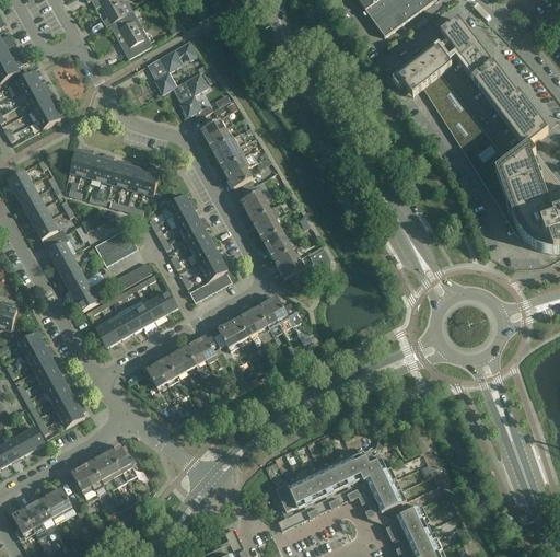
[(111,24),(133,11),(128,0),(125,0),(121,2),(119,0),(92,0),(96,8),(102,4),(108,16),(104,21),(106,26),(111,24)]
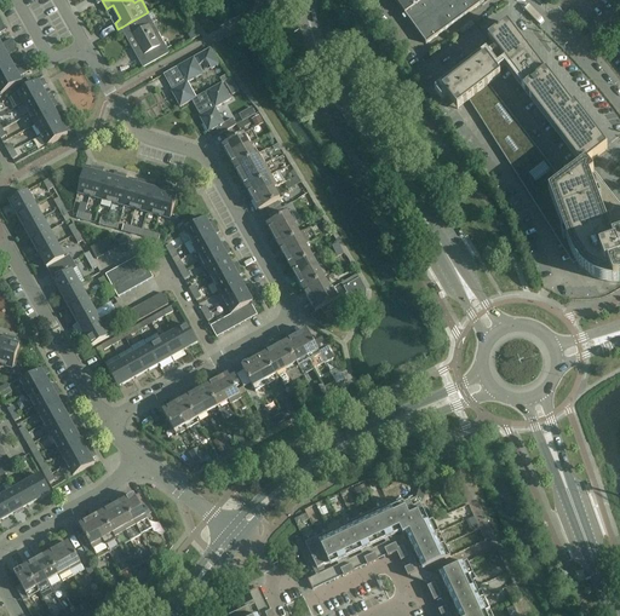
[(481,0),(396,0),(426,40),(481,0)]
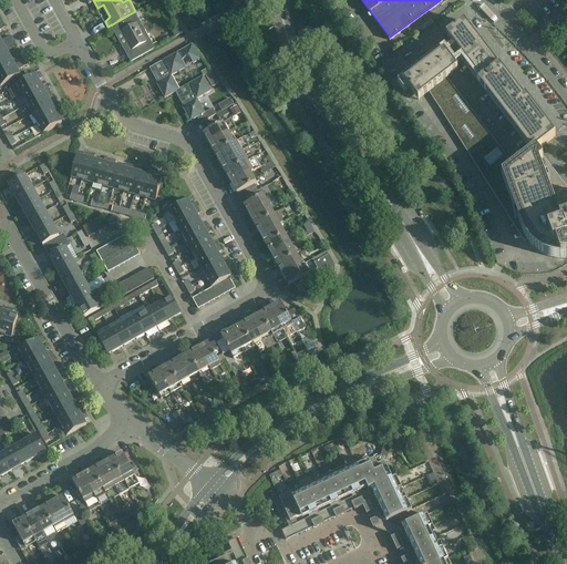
[(135,11),(112,24),(116,33),(121,30),(127,41),(123,47),(131,60),(155,47),(151,38),(140,20),(135,11)]
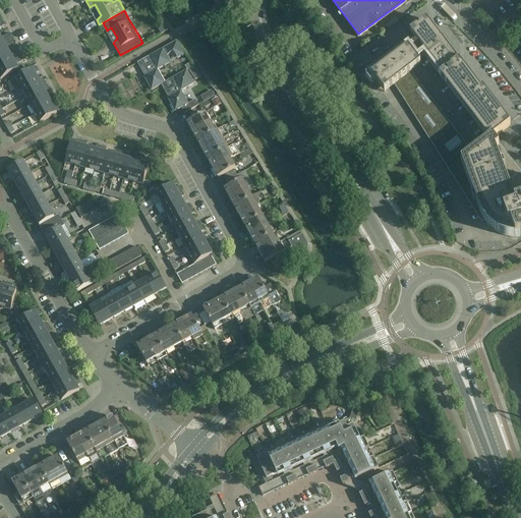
[(520,171),(494,135),(511,122),(483,87),(481,88),(427,17),(411,30),(427,51),(424,54),(440,73),(488,138),(461,159),(476,202),(482,215),(483,217),(484,218),(485,219),(487,222),(488,223),(489,224),(491,225),(495,228),(497,230),(499,230),(501,232),(503,232),(505,233),(508,234),(510,234),(511,235),(514,235),(517,235),(520,235),(520,171)]
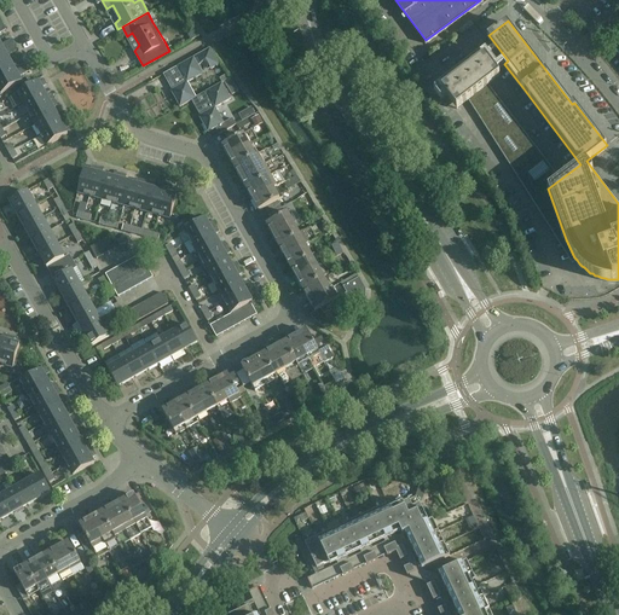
[(201,33),(197,27),(187,32),(191,38),(201,33)]
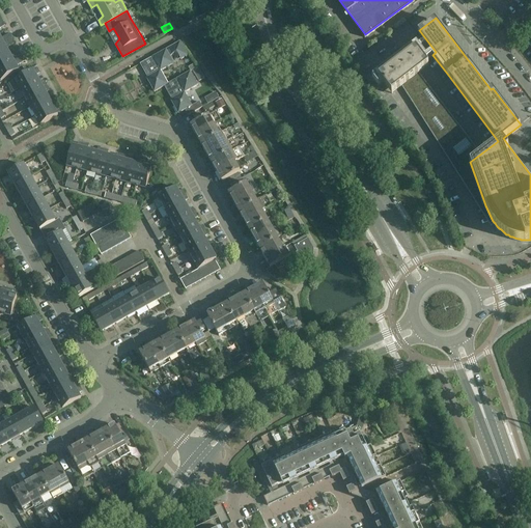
[(0,43),(12,36),(10,32),(1,37),(0,34),(0,43)]
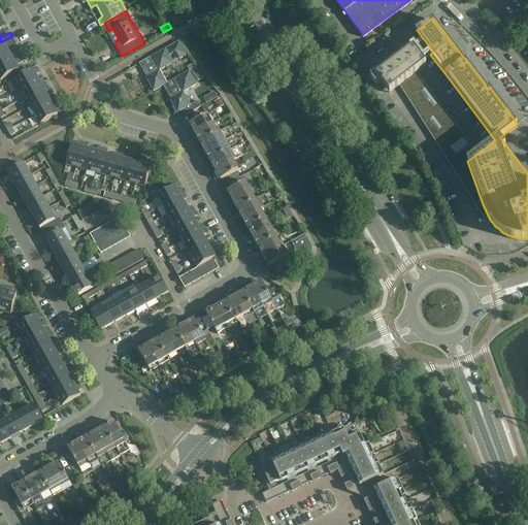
[(0,54),(8,50),(6,45),(15,40),(12,36),(0,42),(0,54)]
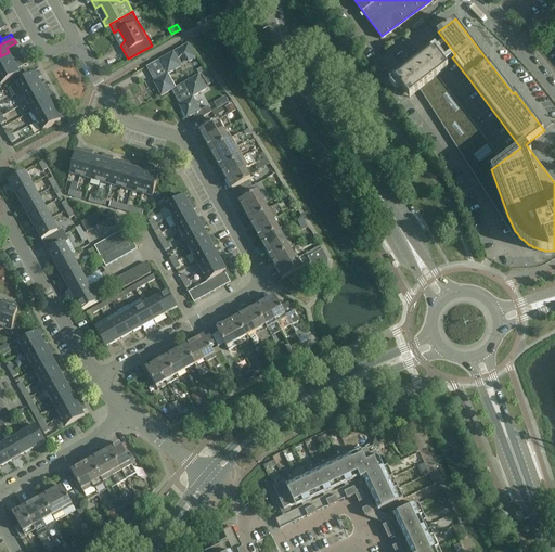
[(162,93),(171,87),(176,85),(168,72),(182,63),(178,55),(183,52),(189,60),(196,55),(191,46),(188,41),(175,49),(146,64),(154,78),(153,79),(162,93)]
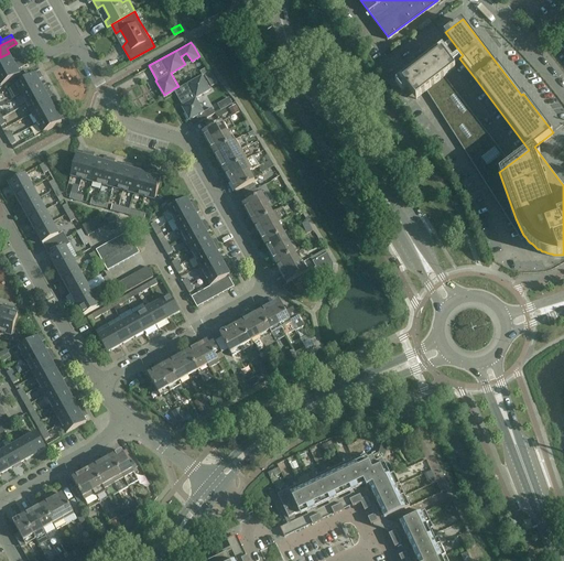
[(403,81),(416,97),(455,67),(440,47),(399,78),(402,83),(403,81)]
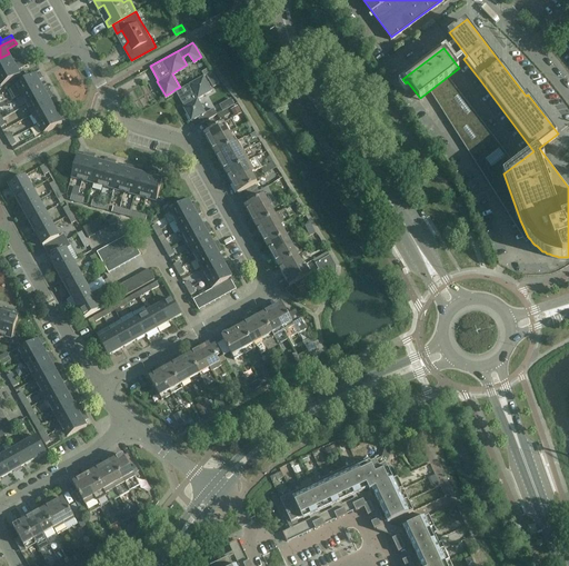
[(0,71),(25,58),(21,52),(12,58),(9,53),(0,58),(0,71)]
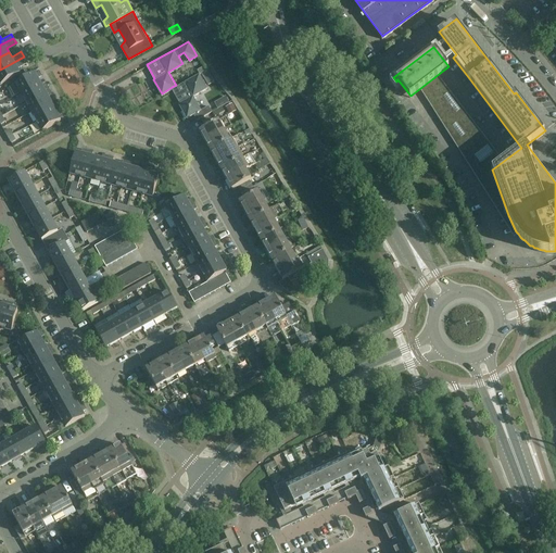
[(24,57),(0,70),(0,79),(1,83),(20,72),(17,66),(26,61),(24,57)]
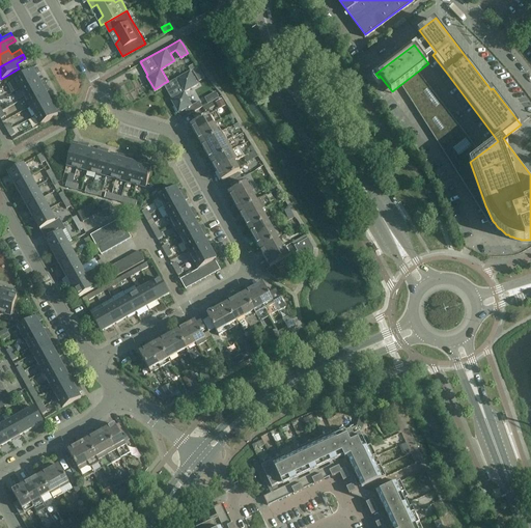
[(20,87),(38,77),(35,73),(39,71),(37,65),(15,78),(20,87)]
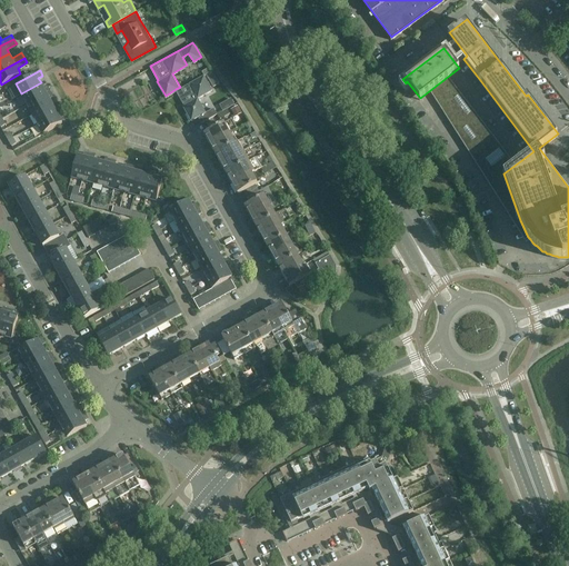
[(203,73),(180,87),(176,89),(185,103),(182,105),(191,120),(198,116),(201,121),(217,112),(213,107),(206,111),(198,97),(212,89),(203,73)]
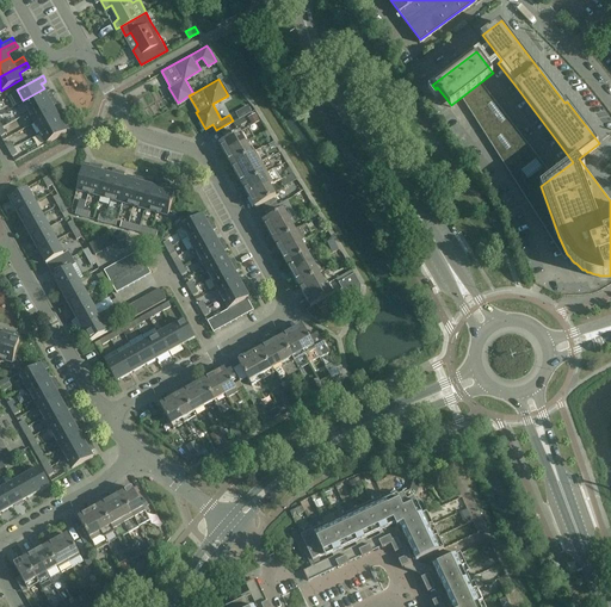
[(44,88),(23,100),(29,111),(55,97),(51,91),(47,93),(44,88)]
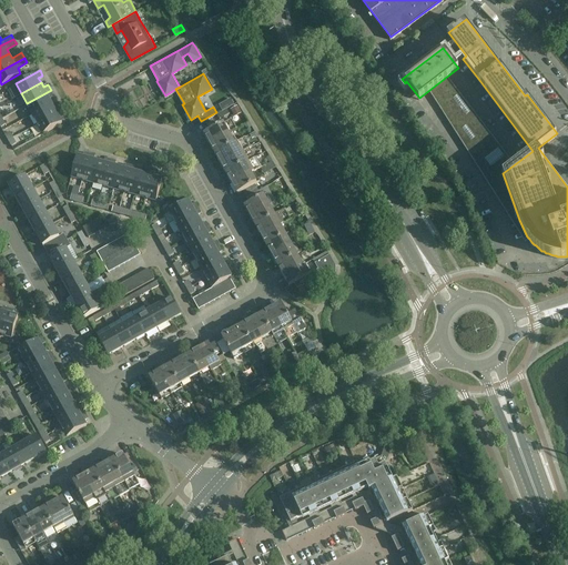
[(51,90),(27,103),(32,112),(51,101),(49,97),(53,94),(51,90)]
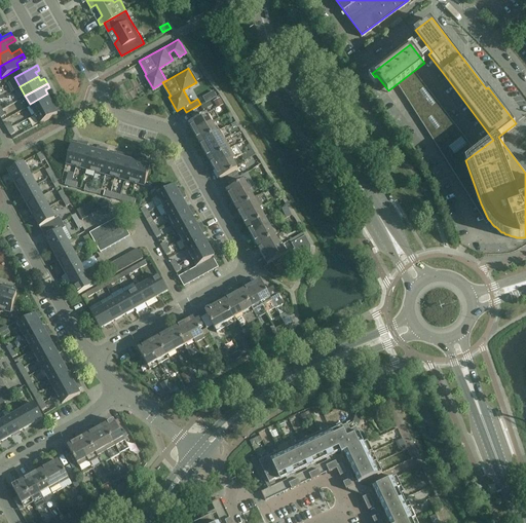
[(47,94),(30,104),(35,113),(57,101),(53,96),(50,98),(47,94)]
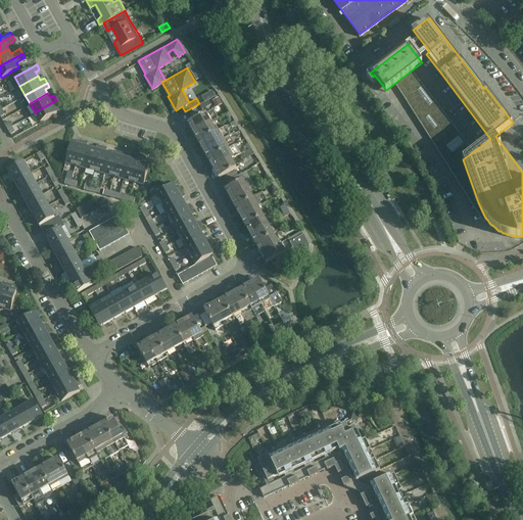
[(222,102),(219,95),(212,98),(217,105),(222,102)]
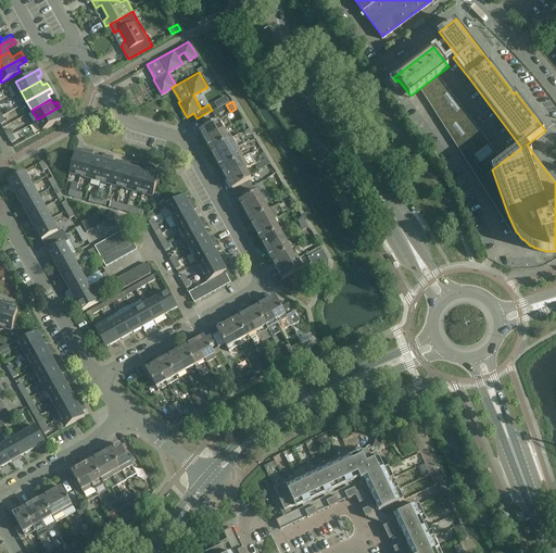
[(60,107),(37,120),(42,129),(61,118),(59,113),(62,111),(60,107)]
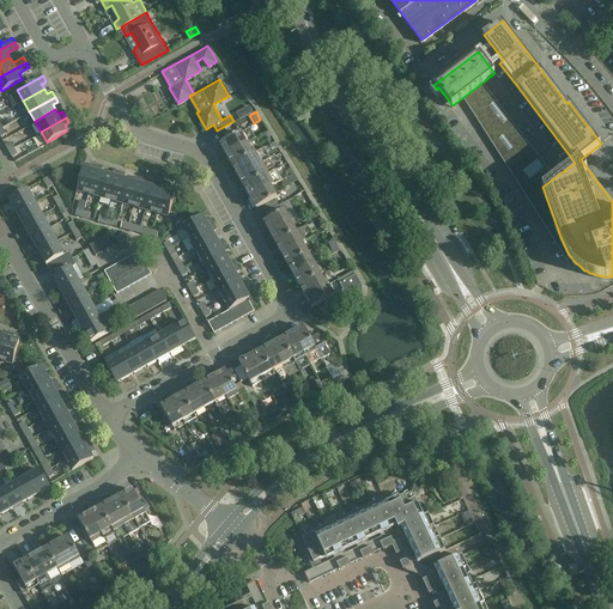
[(220,142),(226,153),(250,139),(249,139),(255,135),(249,126),(220,142)]
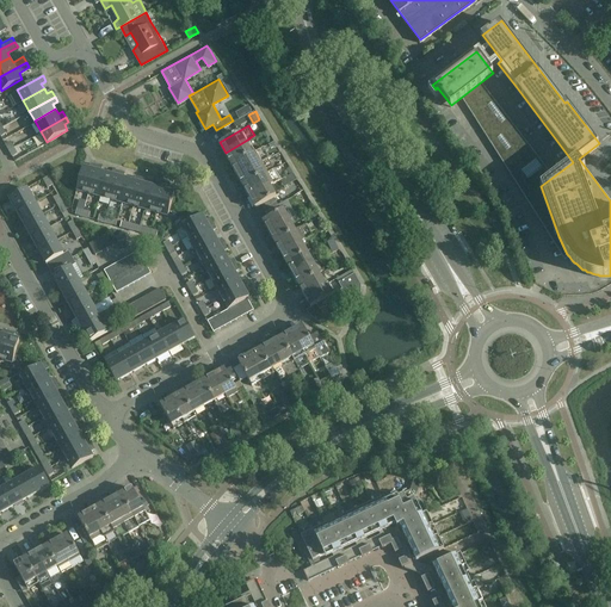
[(232,162),(255,149),(250,138),(226,153),(232,162)]
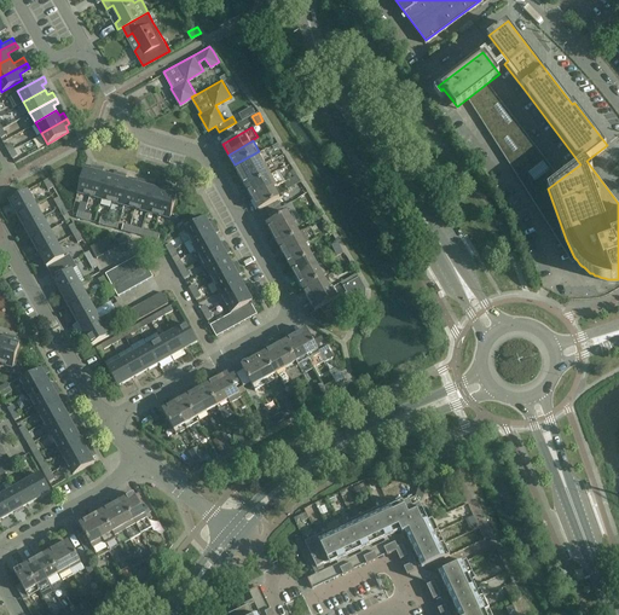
[(259,151),(235,164),(241,175),(271,158),(273,157),(267,146),(259,151)]
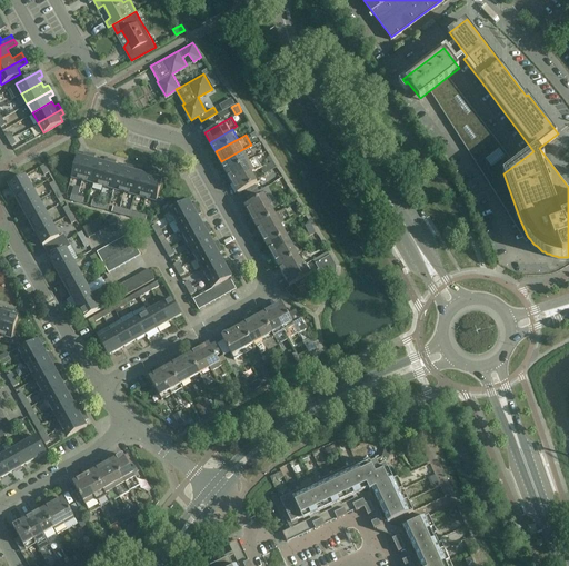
[(227,171),(255,156),(249,146),(221,161),(227,171)]
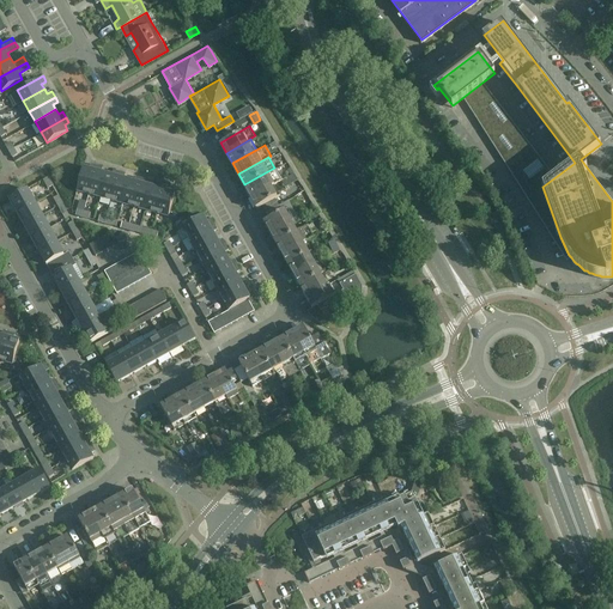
[(87,192),(96,163),(90,162),(89,166),(83,165),(76,188),(87,192)]
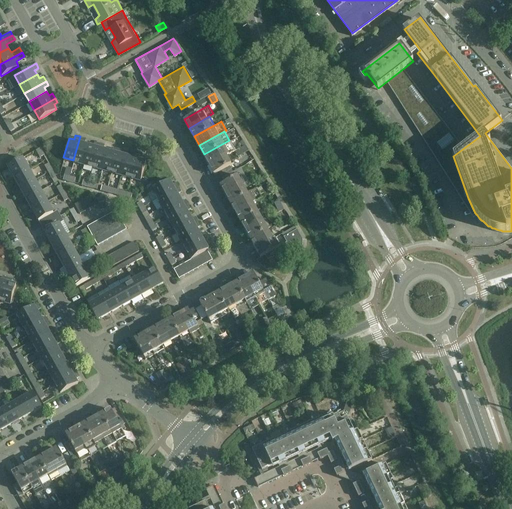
[(80,136),(73,160),(83,163),(88,143),(84,142),(85,138),(80,136)]
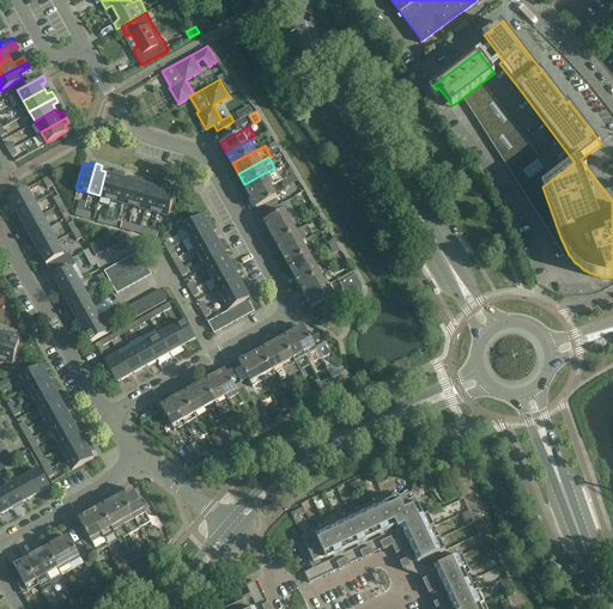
[(526,178),(535,186),(546,172),(536,164),(526,178)]
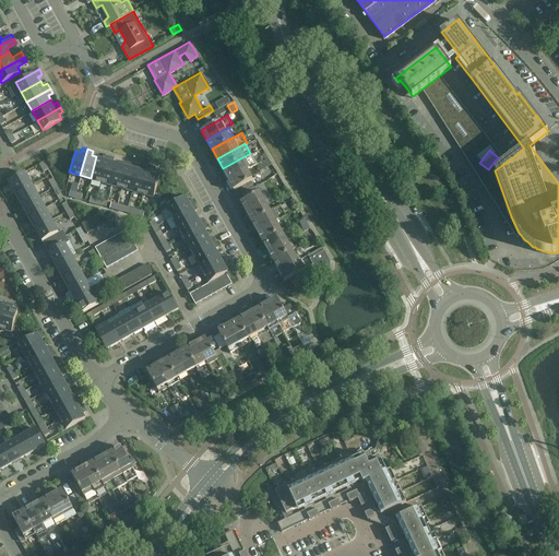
[(228,178),(250,166),(258,162),(252,152),(250,153),(223,168),(228,178)]
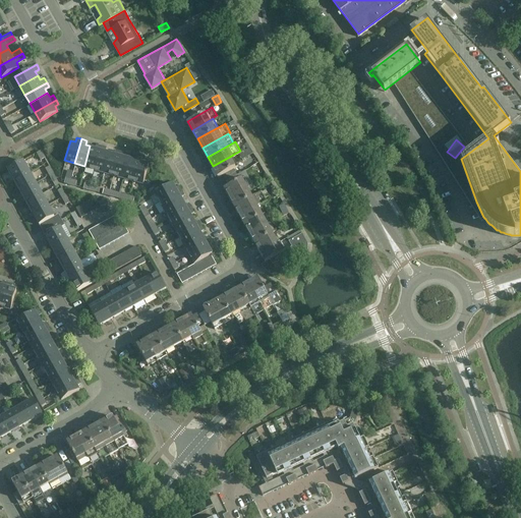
[(94,168),(101,145),(96,142),(95,148),(90,146),(84,166),(94,168)]
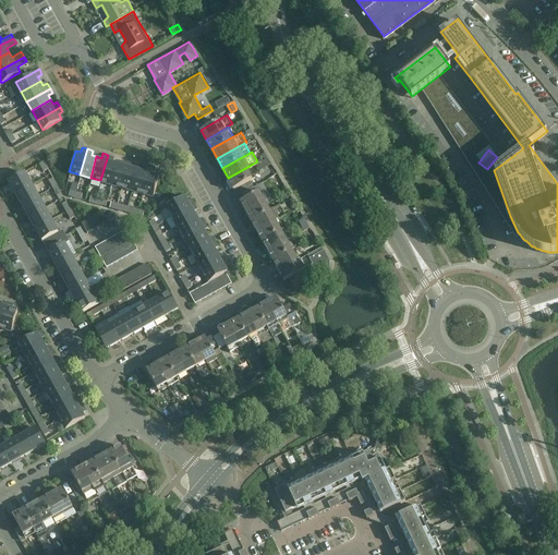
[(108,155),(100,180),(111,183),(117,163),(112,160),(113,156),(108,155)]
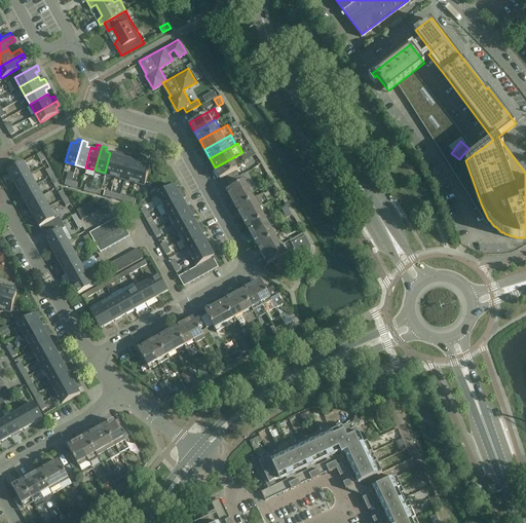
[(114,176),(121,151),(116,149),(115,154),(110,153),(105,173),(114,176)]
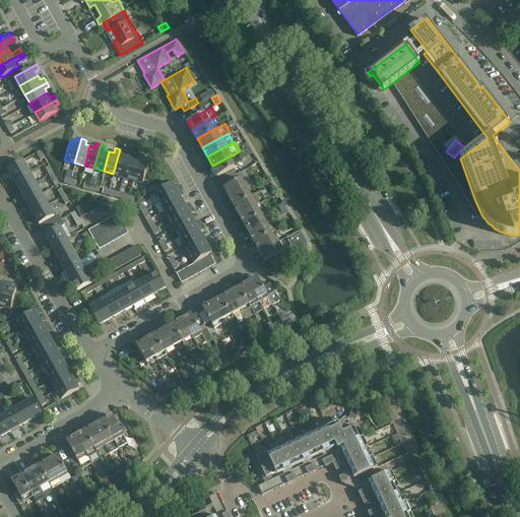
[(41,148),(37,150),(41,157),(45,155),(41,148)]
